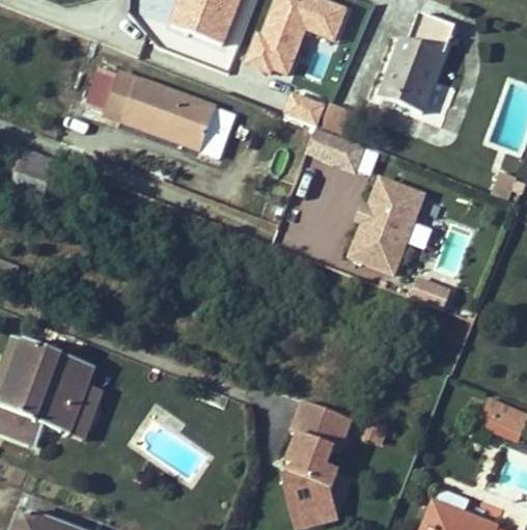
[(122,8),(123,0),(102,0),(102,4),(122,8)]
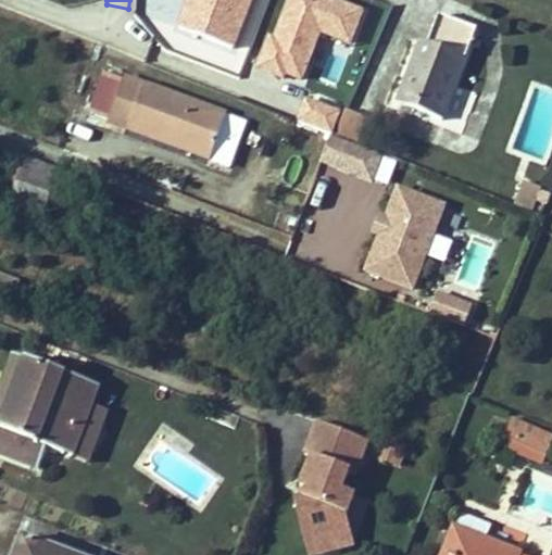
[(246,53),(265,0),(189,0),(210,8),(199,36),(246,53)]
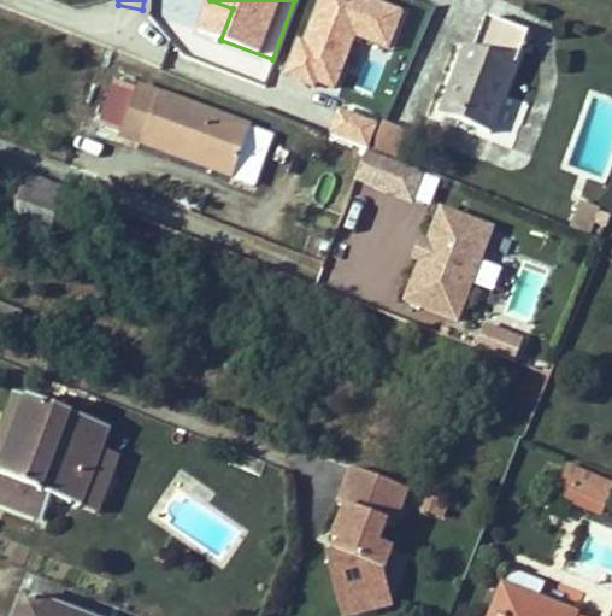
[(393,52),(405,19),(355,0),(330,0),(300,80),(324,89),(336,58),(351,63),(359,40),(393,52)]
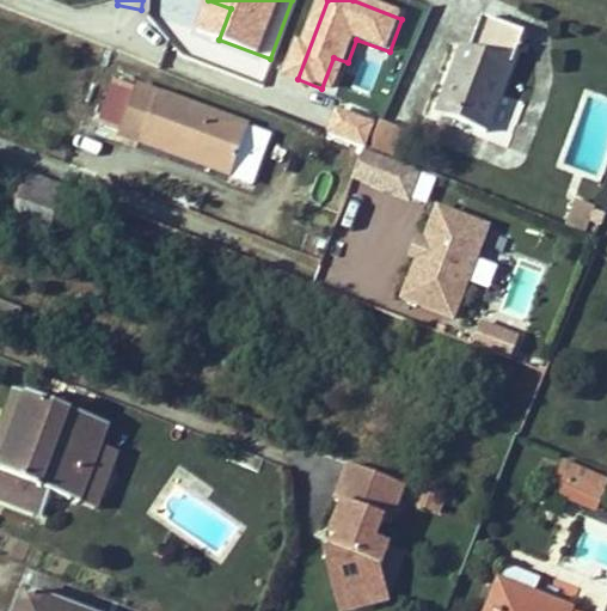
[(447,75),(441,89),(431,112),(482,132),(508,65),(520,32),(479,17),(466,48),(458,46),(447,75)]
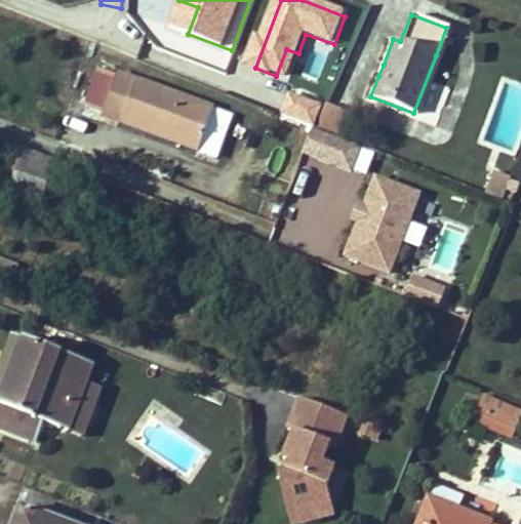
[(209,109),(115,73),(98,114),(194,151),(209,109)]
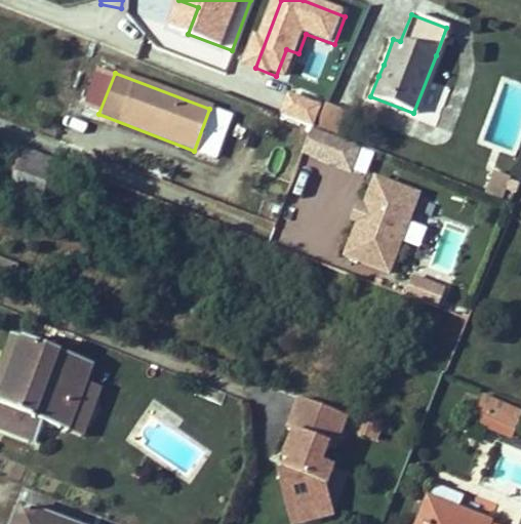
[(308,127),(318,103),(285,89),(276,113),(308,127)]
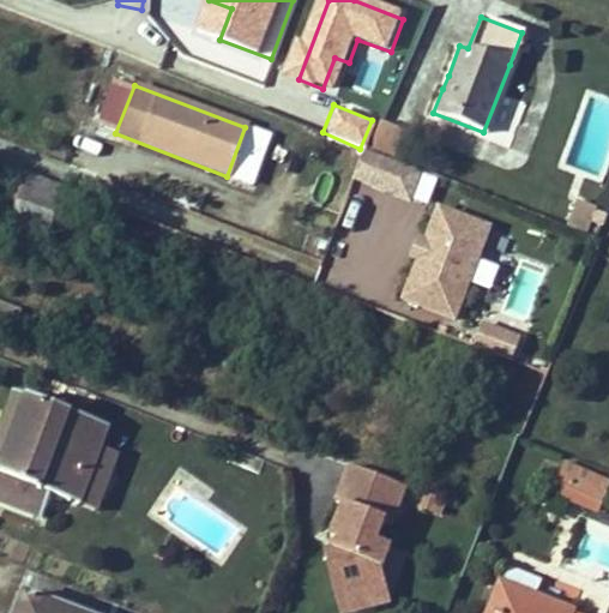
[(373,119),(366,148),(385,152),(393,124),(373,119)]
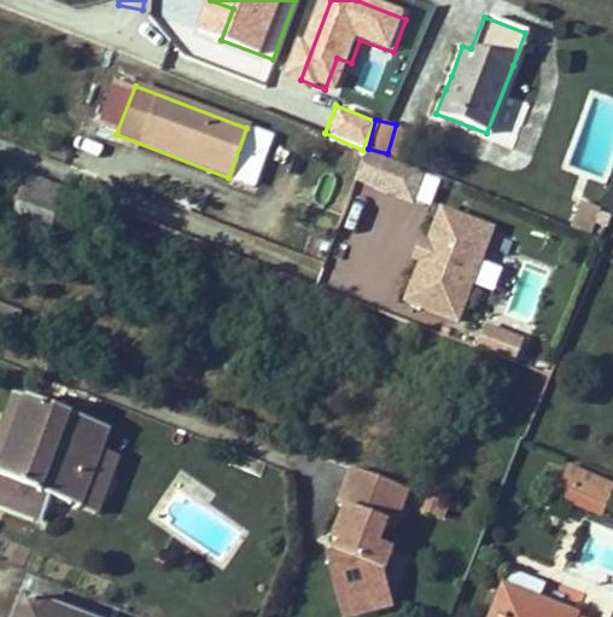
[(421,175),(371,153),(355,182),(410,203),(421,175)]
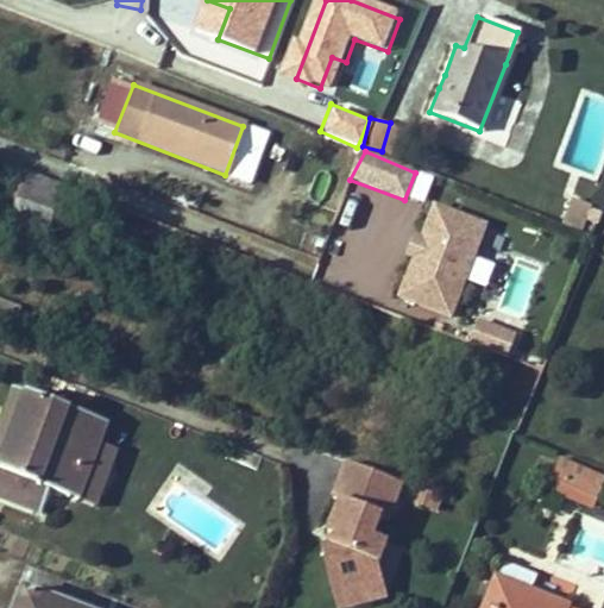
[(45,231),(62,187),(26,174),(10,217),(45,231)]
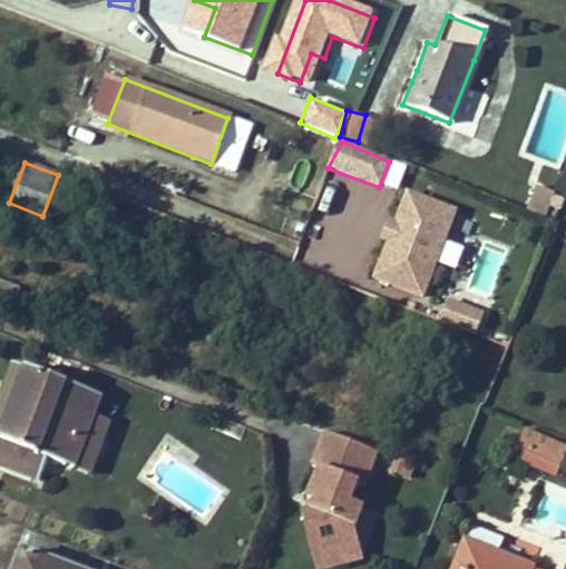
[(526,206),(555,214),(560,194),(532,186),(526,206)]
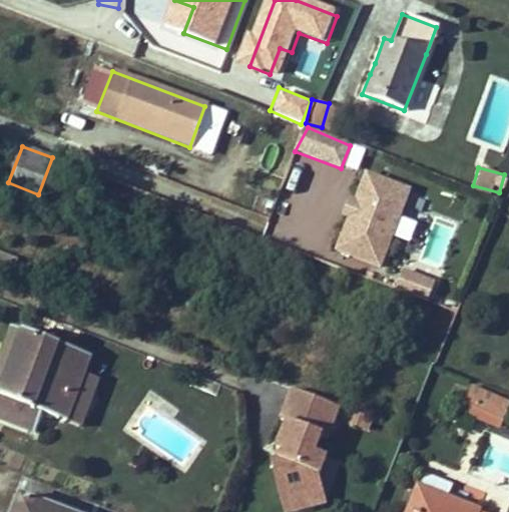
[(412,186),(367,168),(366,168),(355,195),(350,193),(342,213),(347,215),(334,247),(335,248),(381,267),(411,189),(411,188),(412,186)]
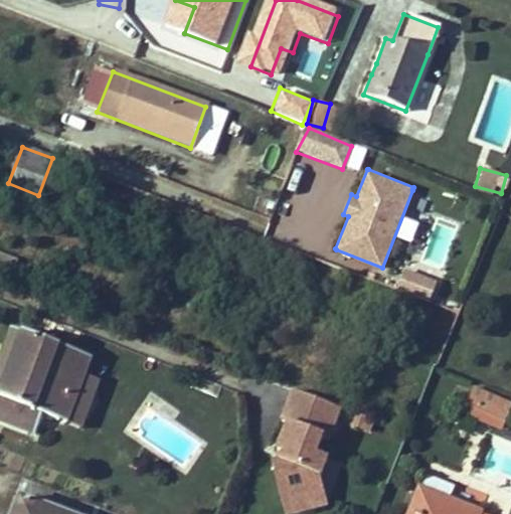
[(405,266),(397,287),(431,300),(440,280),(405,266)]
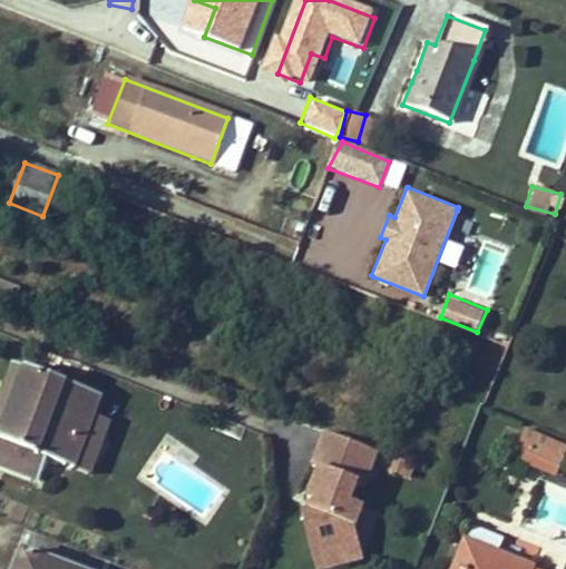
[(12,359),(0,389),(0,433),(41,450),(69,381),(12,359)]
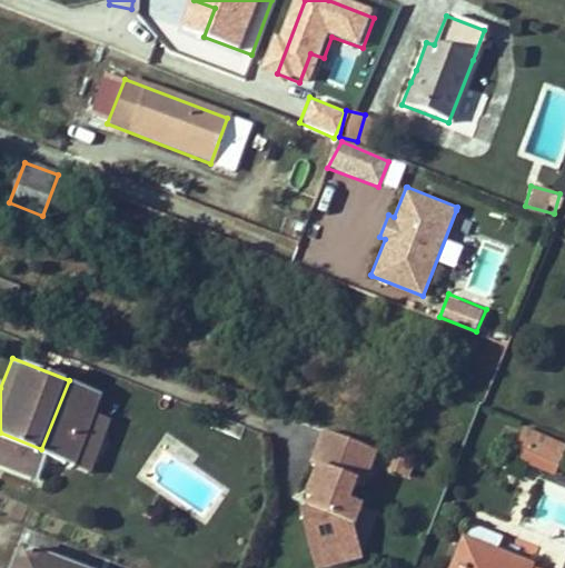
[(103,394),(70,381),(42,454),(92,472),(112,418),(97,411),(103,394)]
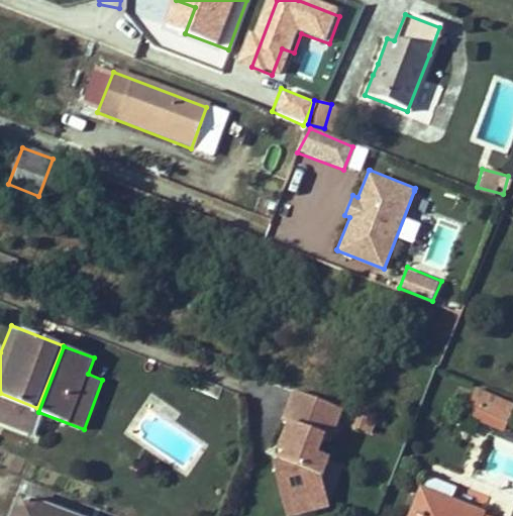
[(512,400),(475,386),(464,414),(504,430),(512,406),(512,400)]
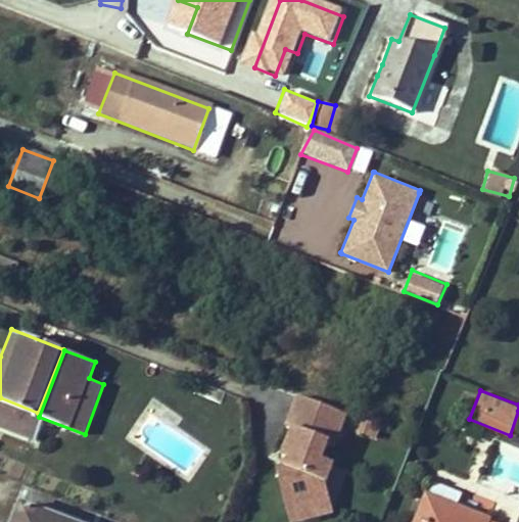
[(347,414),(296,392),(285,421),(291,423),(275,468),(289,521),(292,521),(334,512),(327,486),(335,462),(322,459),(347,414)]
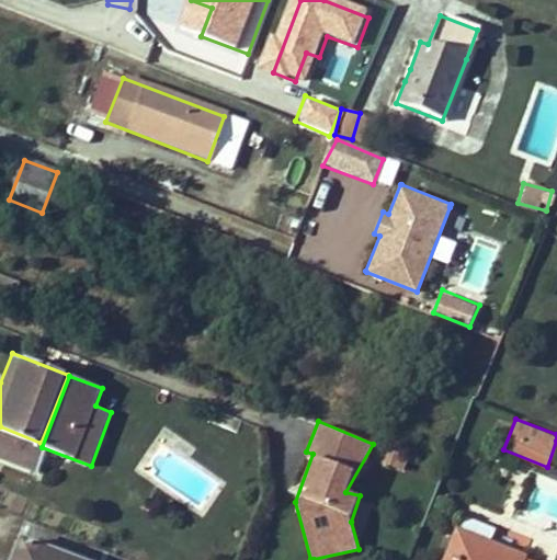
[(0,459),(36,475),(46,449),(0,430),(0,459)]
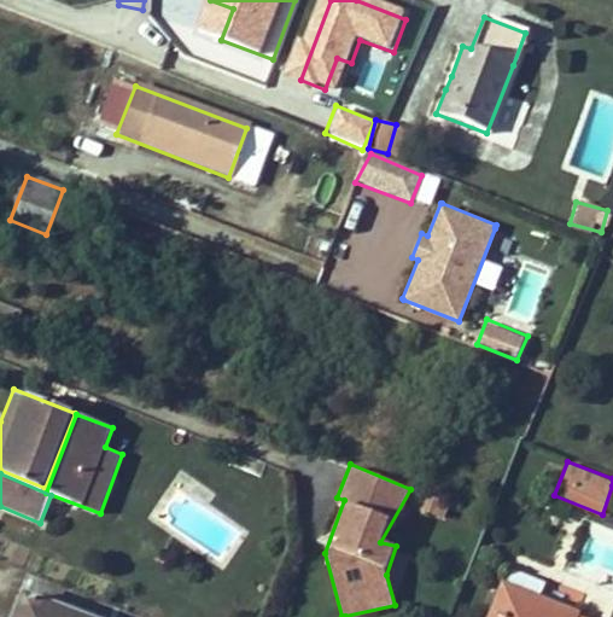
[(427,493),(421,508),(443,517),(449,500),(427,493)]
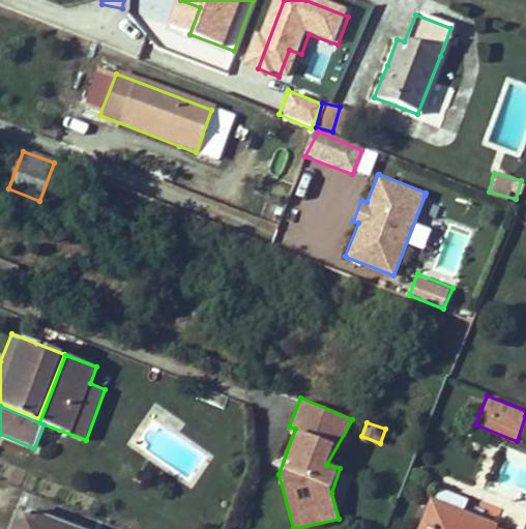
[(468,497),(440,486),(436,496),(464,507),(468,497)]
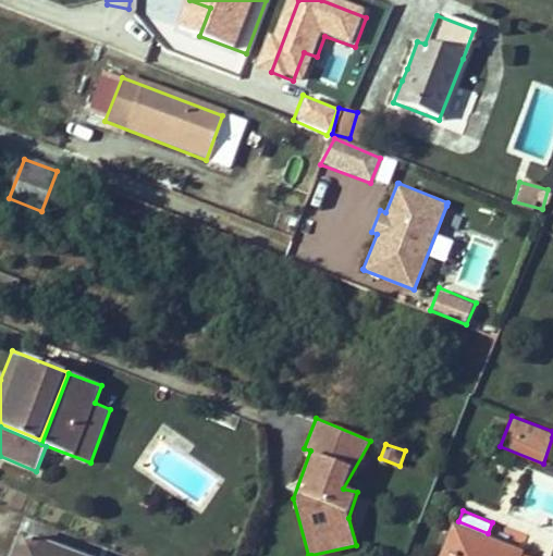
[(528,532),(495,519),(491,530),(524,543),(528,532)]
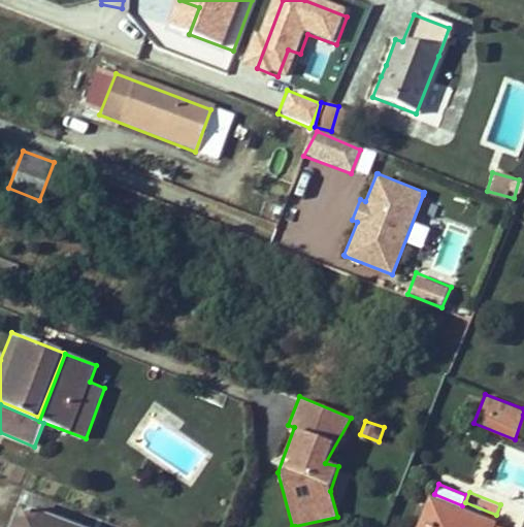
[(430,493),(416,526),(501,526),(495,524),(497,521),(430,493)]
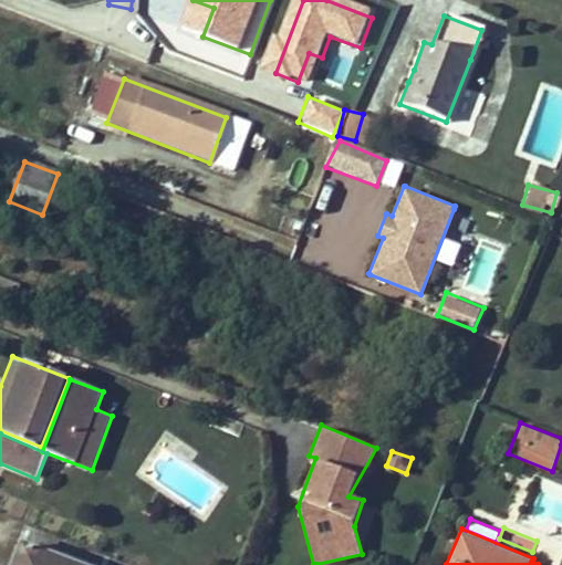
[(82,564),(21,540),(10,564),(82,564)]
